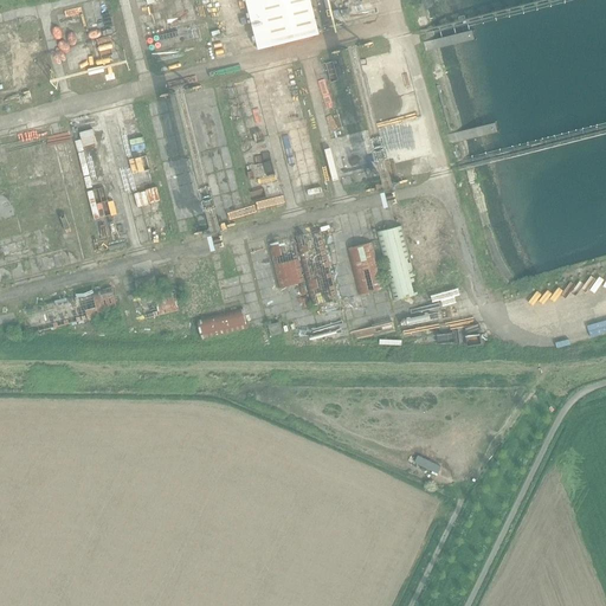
[(244,0),(257,49),(317,34),(309,0),(244,0)]
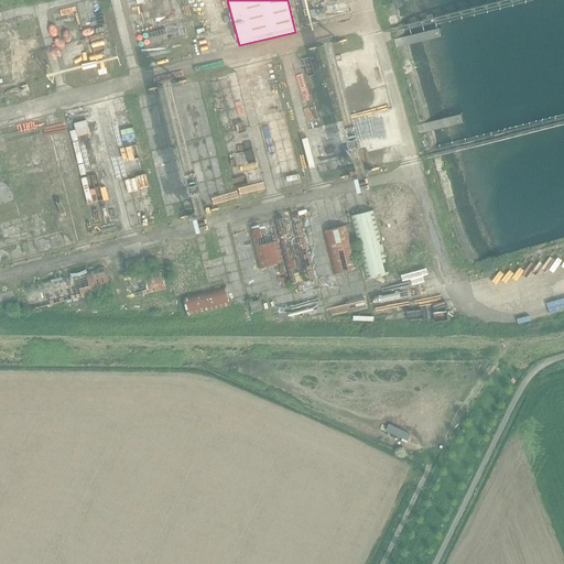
[(3,29),(14,28),(13,17),(2,18),(3,29)]
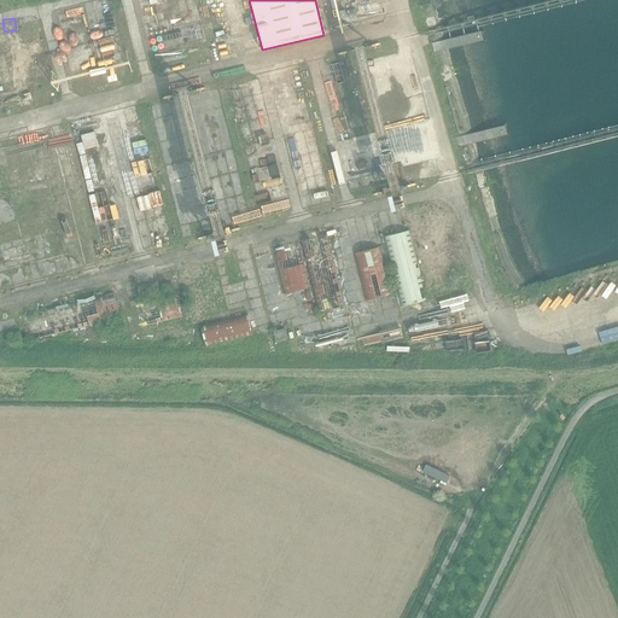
[(16,74),(21,73),(15,46),(9,47),(16,74)]
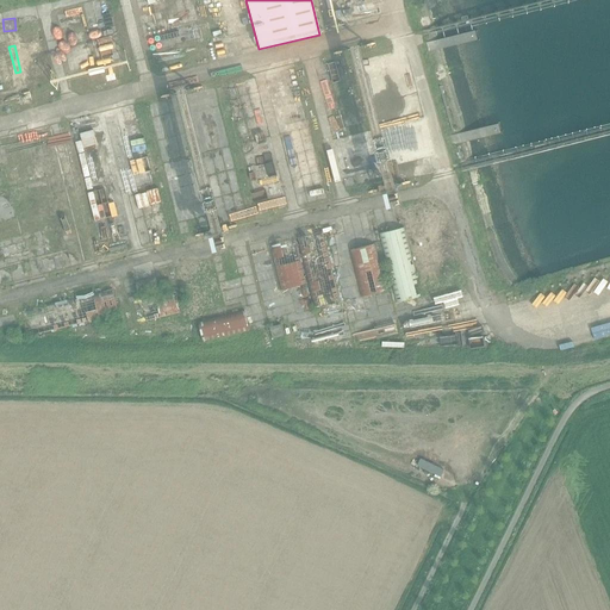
[(304,60),(293,62),(329,209),(340,206),(304,60)]
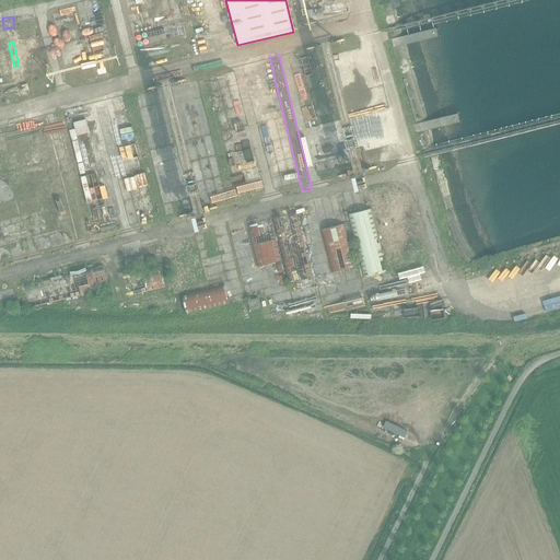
[(326,65),(325,57),(316,59),(318,66),(326,65)]
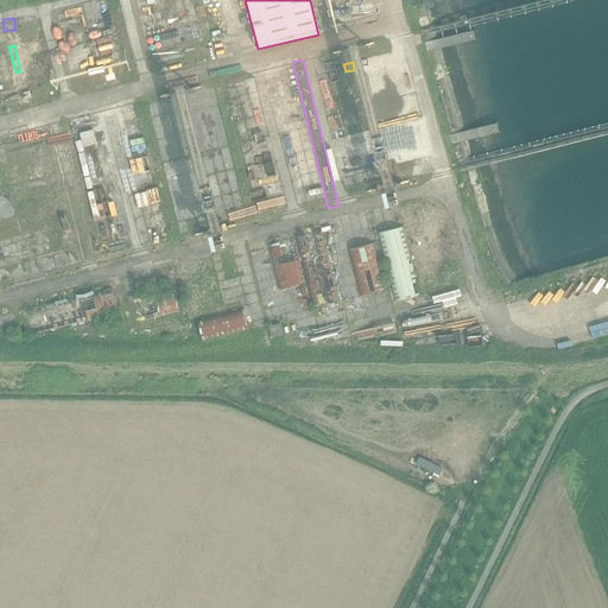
[(114,126),(116,133),(114,133),(116,140),(133,137),(128,122),(114,126)]
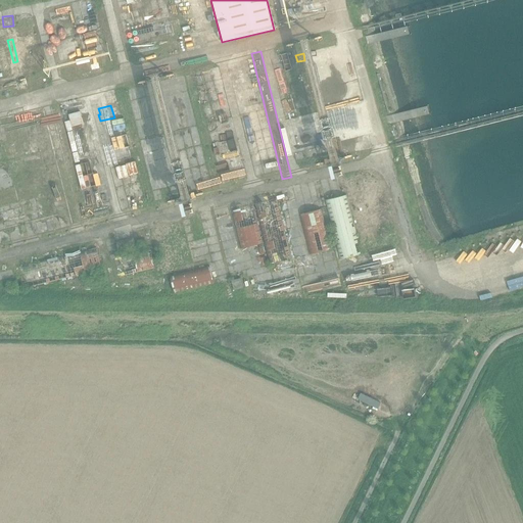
[(13,112),(0,114),(0,138),(18,134),(13,112)]
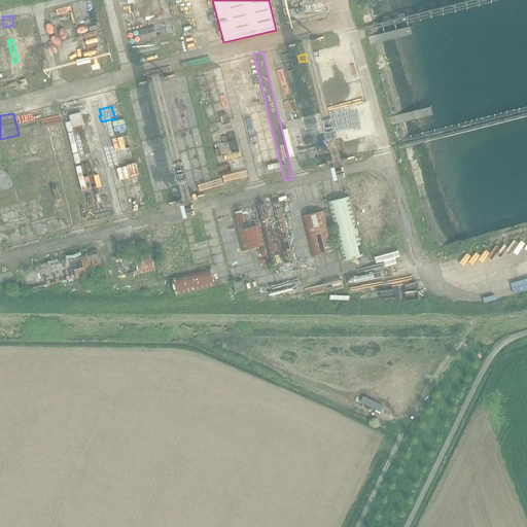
[(119,139),(108,142),(109,148),(121,145),(119,139)]
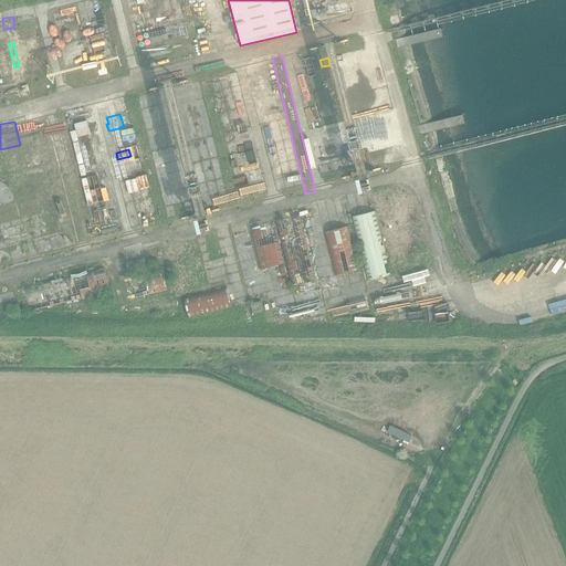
[(222,189),(217,190),(221,203),(227,201),(222,189)]
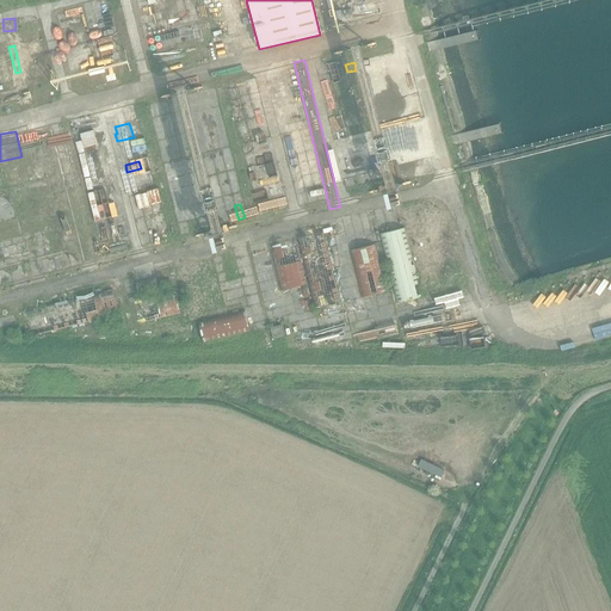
[(421,296),(405,228),(380,234),(396,303),(421,296)]
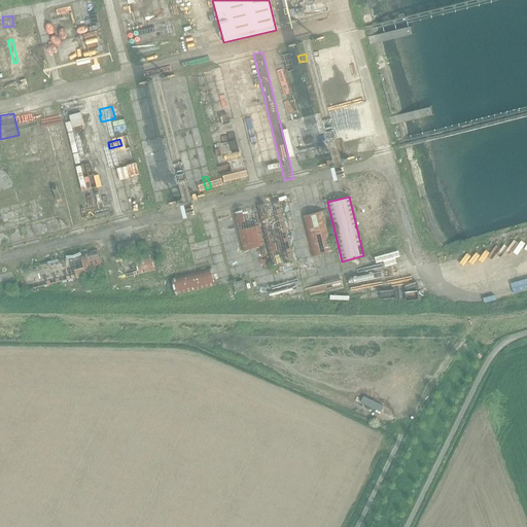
[(255,205),(272,267),(293,261),(278,200),(255,205)]
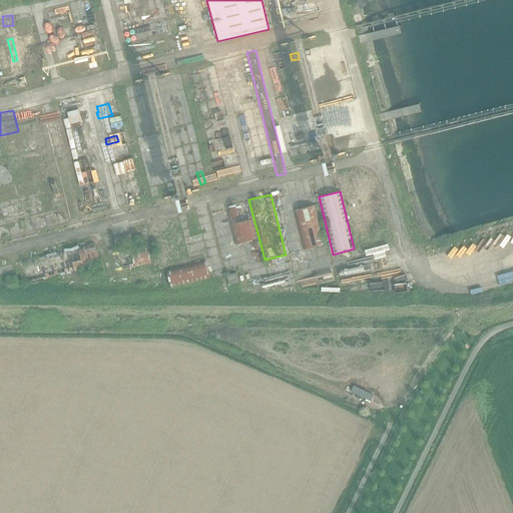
[(226,206),(235,244),(257,238),(247,200),(226,206)]
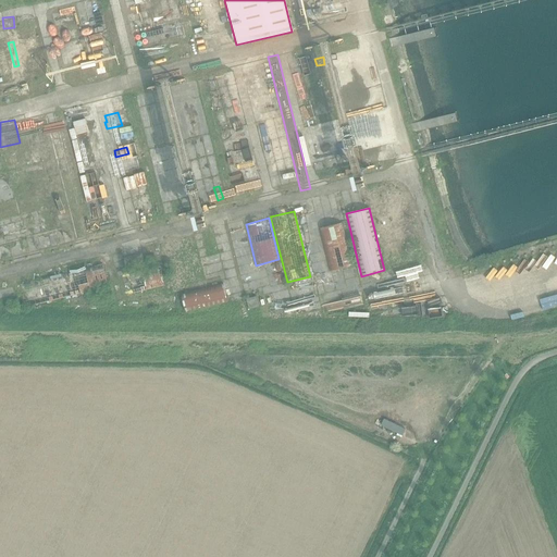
[(319,229),(330,271),(351,265),(342,223),(319,229)]
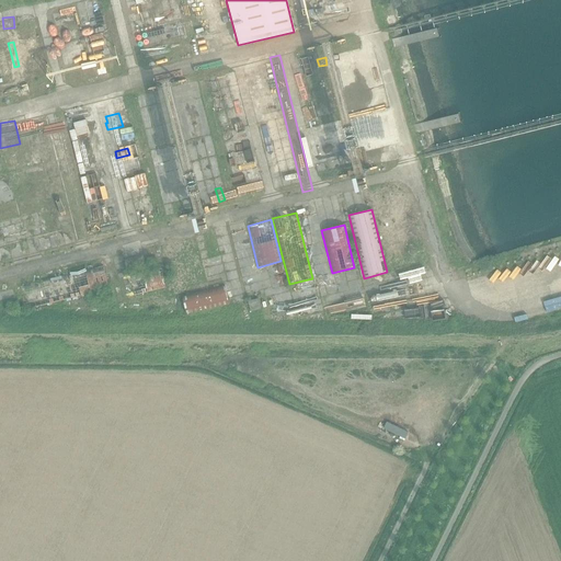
[(142,255),(124,261),(126,271),(146,265),(142,255)]
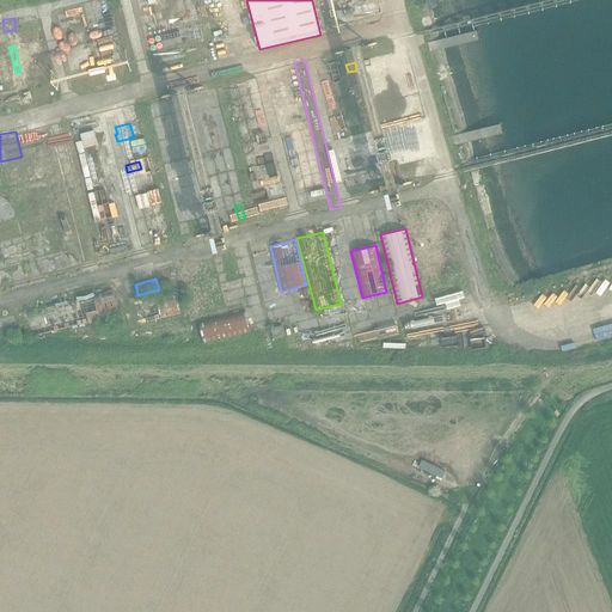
[(126,282),(36,304),(41,323),(130,303),(126,282)]
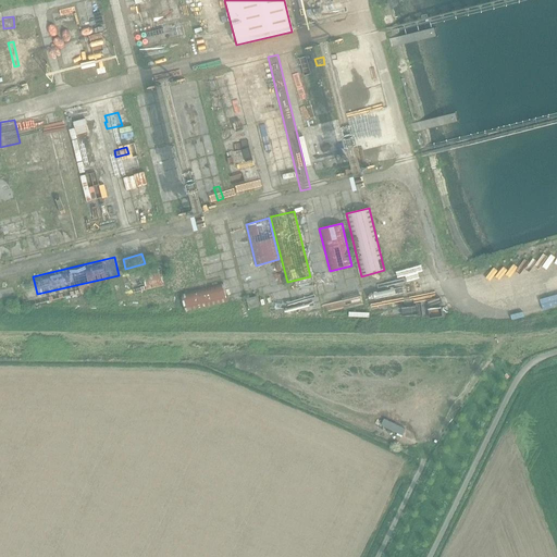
[(395,271),(432,267),(431,257),(394,261),(395,271)]
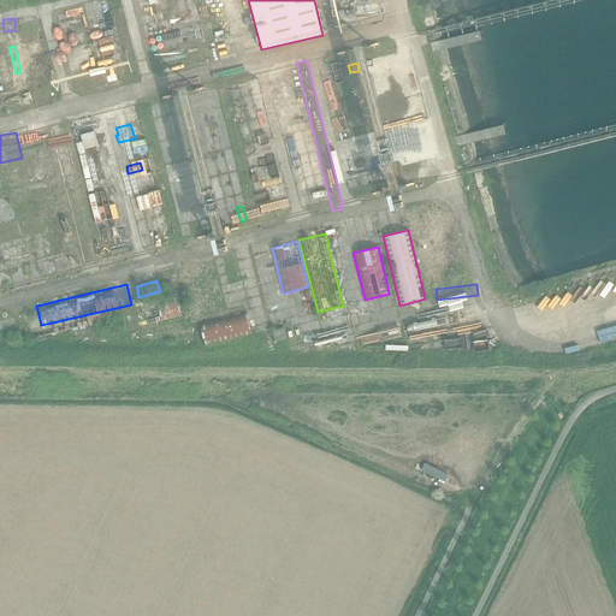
[(176,291),(141,300),(147,325),(182,315),(176,291)]
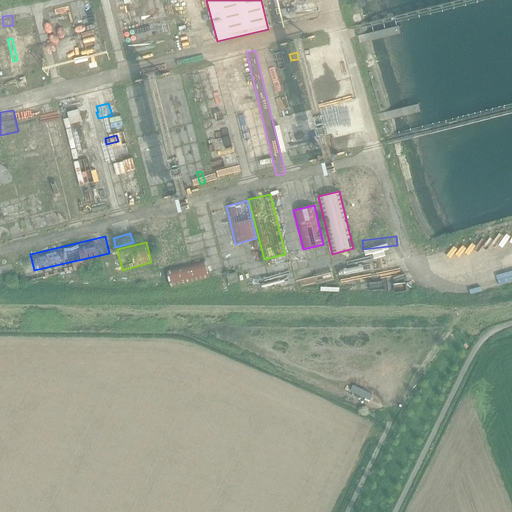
[(204,261),(166,270),(170,288),(209,278),(204,261)]
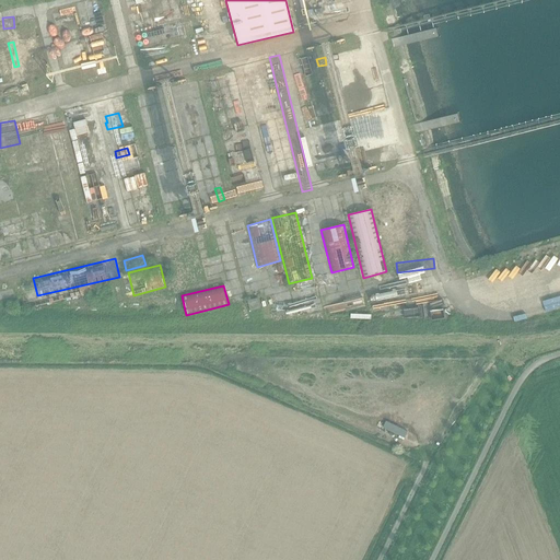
[(259,300),(270,298),(268,287),(257,290),(259,300)]
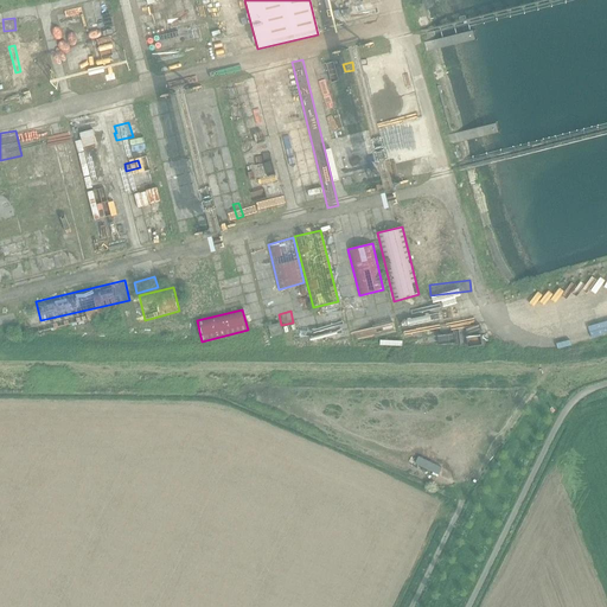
[(483,312),(438,312),(438,323),(484,323),(483,312)]
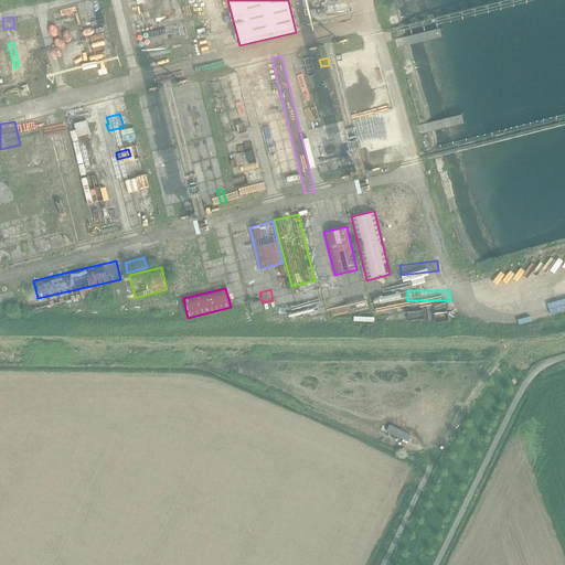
[(402,306),(403,292),(388,291),(388,306),(402,306)]
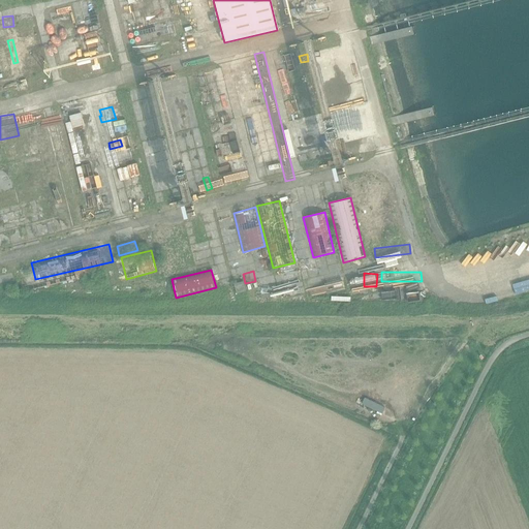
[(243,282),(234,284),(236,293),(245,291),(243,282)]
